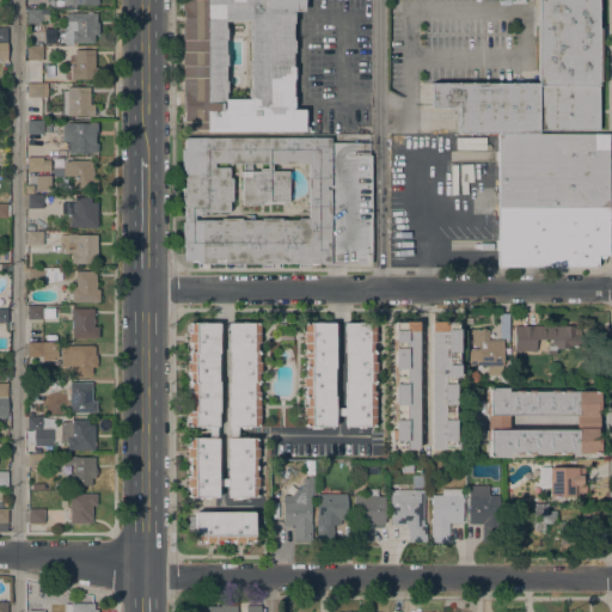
[(206,132),(206,130),(183,130),(183,0),(304,0),(304,12),(292,12),(292,13),(293,13),(293,24),(292,24),(292,41),(294,41),(294,53),(292,53),(292,68),(294,68),(294,79),(292,79),(292,97),(294,97),(294,109),(292,109),(292,110),(304,110),(304,132),(206,132)]
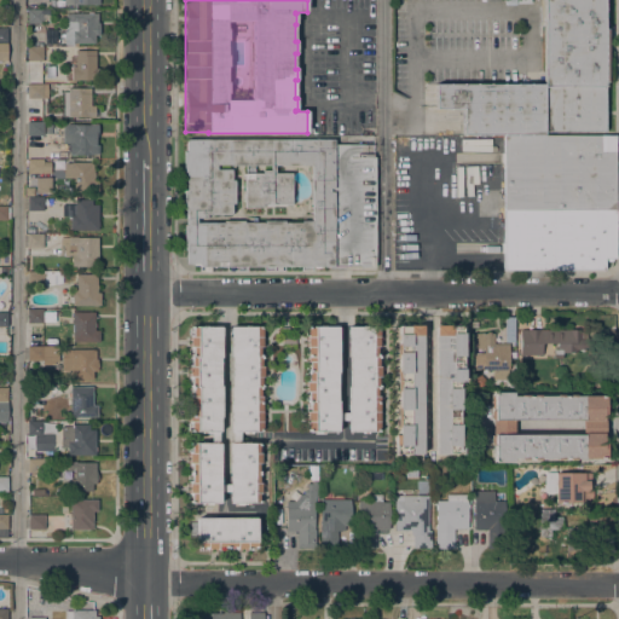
[(603,0),(605,28),(605,29),(607,29),(607,52),(613,52),(613,62),(613,82),(605,82),(605,86),(544,85),(544,62),(544,28),(544,0),(603,0)]
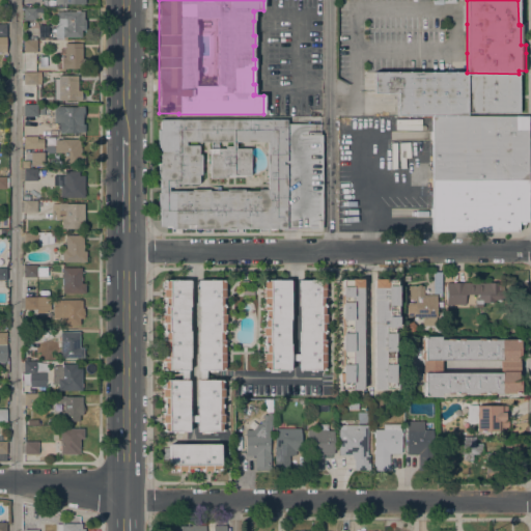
[(43,9),(43,20),(24,20),(24,9),(43,9)]
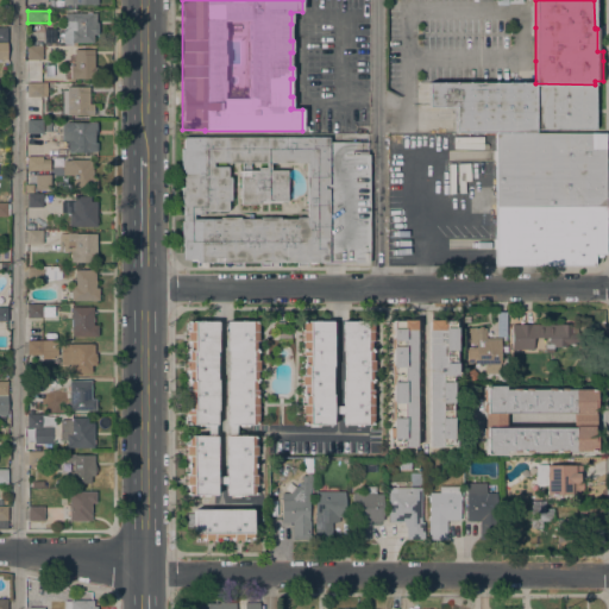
[(95,13),(96,23),(99,23),(99,35),(94,35),(94,43),(76,43),(76,45),(67,45),(67,44),(63,44),(63,31),(66,31),(66,14),(69,14),(69,13),(95,13)]
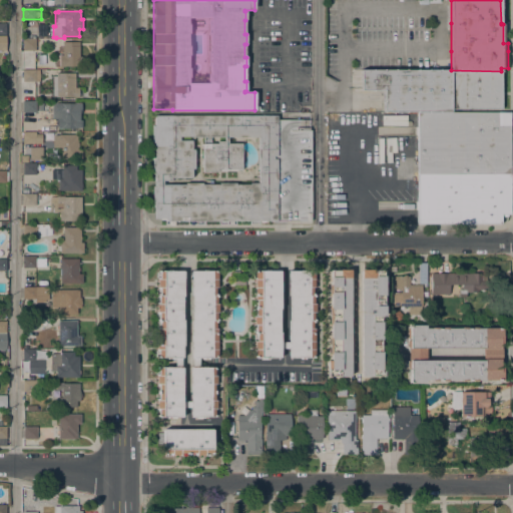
[(49,24),(49,37),(36,36),(36,24),(49,24)]
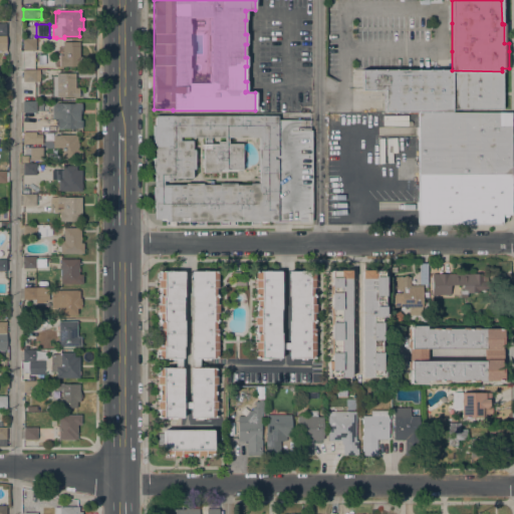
[(34,40),(35,40),(35,51),(22,50),(22,40),(28,40),(34,40)]
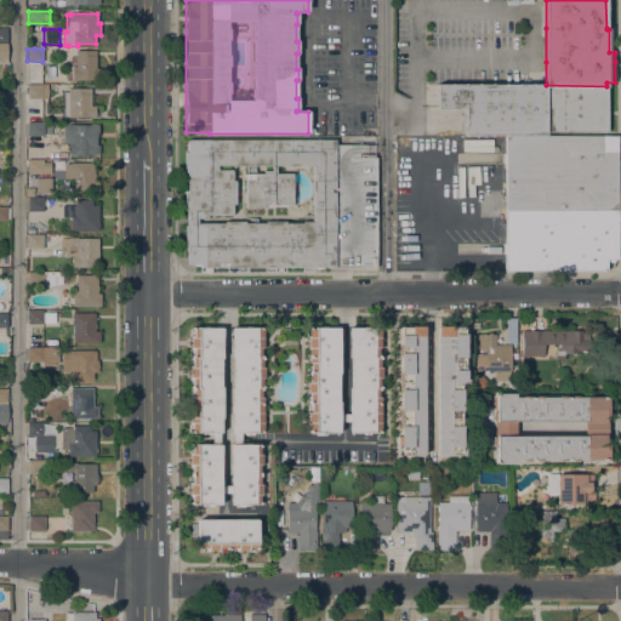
[(96,51),(96,69),(98,69),(98,75),(96,75),(96,80),(72,81),(72,67),(75,67),(75,51),(96,51)]
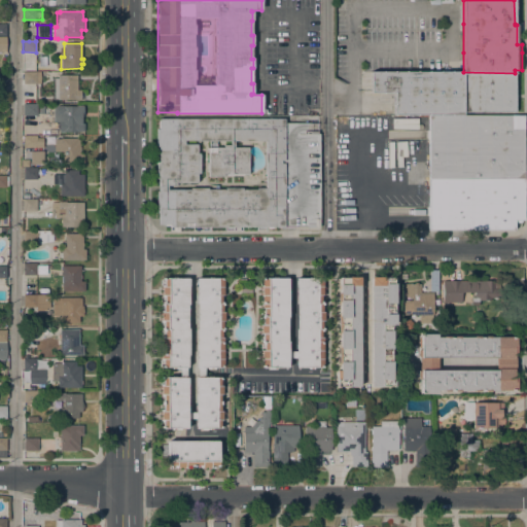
[(515,73),(515,84),(515,112),(463,112),(463,116),(429,116),(429,114),(394,114),(394,93),(371,93),(371,84),(371,72),(444,72),(444,67),(449,67),(449,72),(463,72),(515,73)]
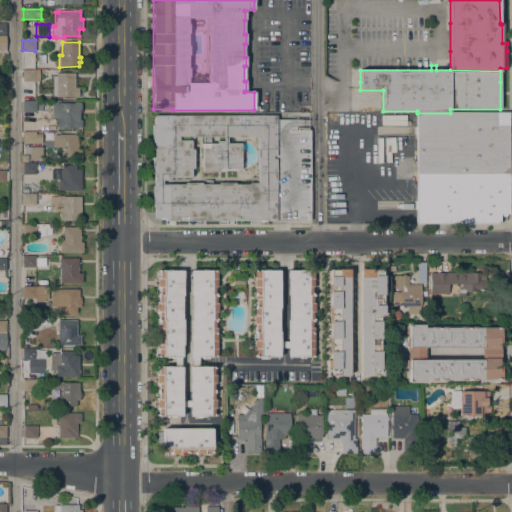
[(43,71),(44,71),(44,82),(22,82),(22,71),(36,71),(43,71)]
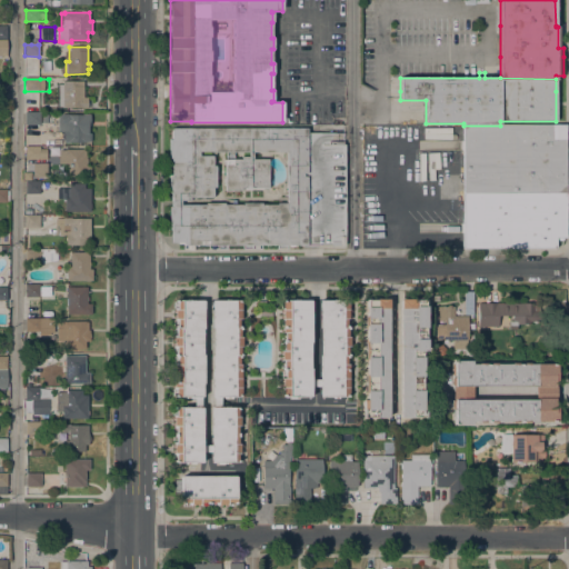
[(83,81),(83,89),(85,89),(85,96),(83,96),(83,98),(87,98),(87,99),(89,98),(90,100),(90,106),(89,108),(87,107),(87,108),(83,108),(83,110),(80,110),(80,108),(76,108),(76,109),(72,109),(72,108),(67,108),(67,109),(63,109),(63,108),(62,108),(63,98),(62,98),(62,92),(62,90),(61,90),(61,87),(62,87),(62,81),(83,81)]
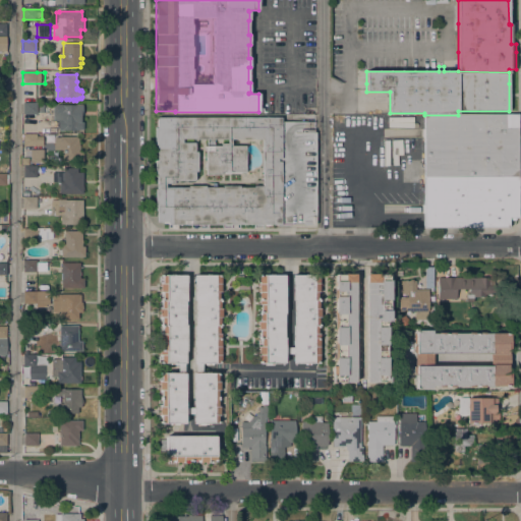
[(36,104),(37,114),(22,115),(22,104),(36,104)]
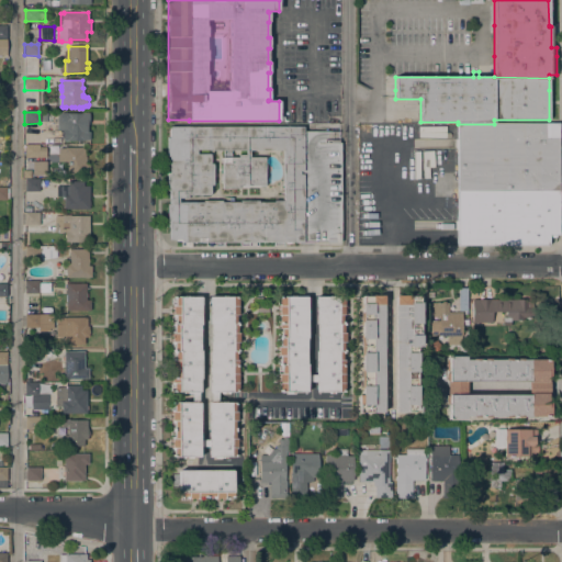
[(57,114),(60,114),(60,113),(67,113),(67,114),(81,113),(89,113),(89,124),(87,124),(87,132),(89,132),(90,141),(63,141),(63,131),(57,131),(57,114)]
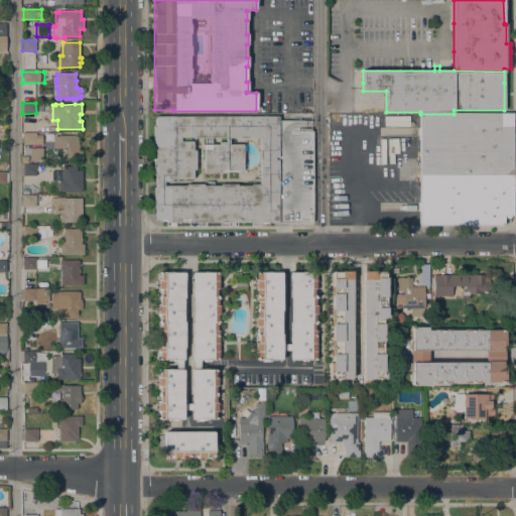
[(454,115),(512,115),(512,176),(420,176),(419,136),(417,136),(417,128),(420,128),(420,114),(454,114),(454,115)]
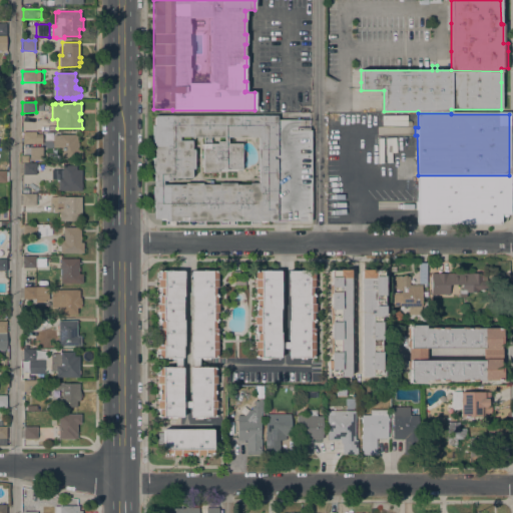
[(165,218),(154,218),(154,206),(153,206),(153,186),(154,186),(154,174),(153,174),(153,157),(155,157),(154,143),(153,143),(153,126),(155,125),(155,123),(156,122),(155,120),(155,116),(277,115),(277,120),(309,120),(309,131),(311,131),(311,220),(165,221),(165,218)]
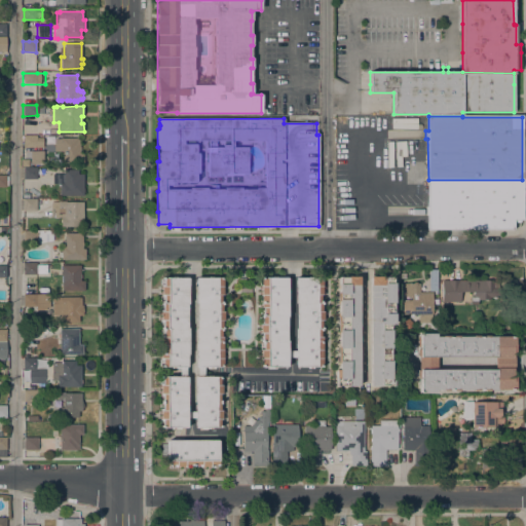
[(36,137),(36,138),(43,138),(42,148),(24,147),(23,137),(36,137)]
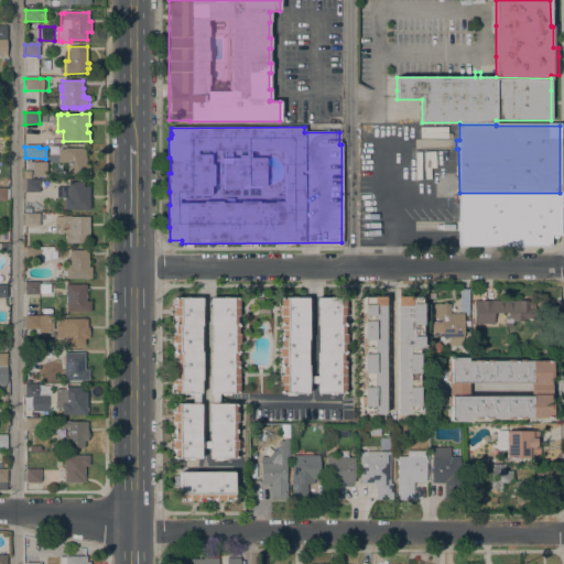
[(65,149),(65,148),(83,149),(86,149),(86,165),(90,165),(90,175),(65,175),(65,163),(58,163),(58,153),(51,153),(51,147),(58,147),(58,149),(65,149)]
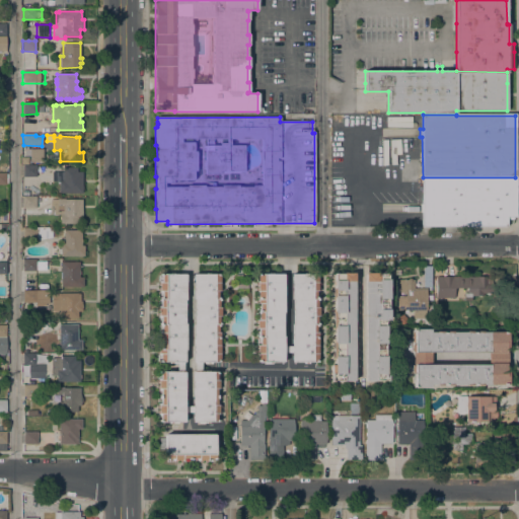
[(43,149),(43,161),(30,161),(30,149),(43,149)]
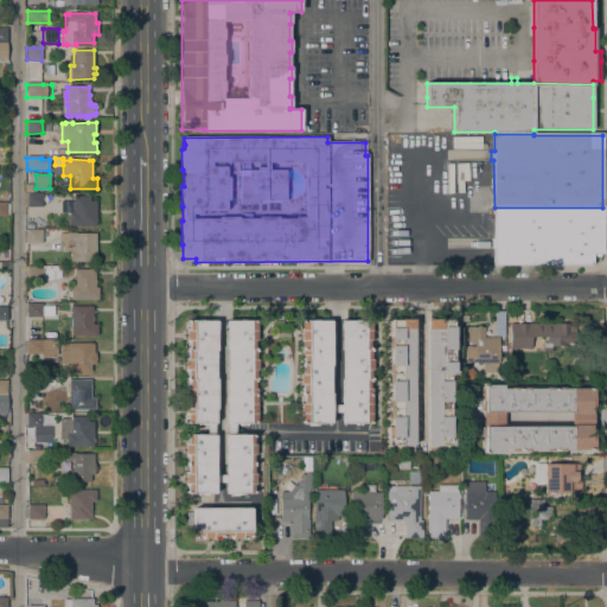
[(43,195),(43,206),(27,206),(27,195),(43,195)]
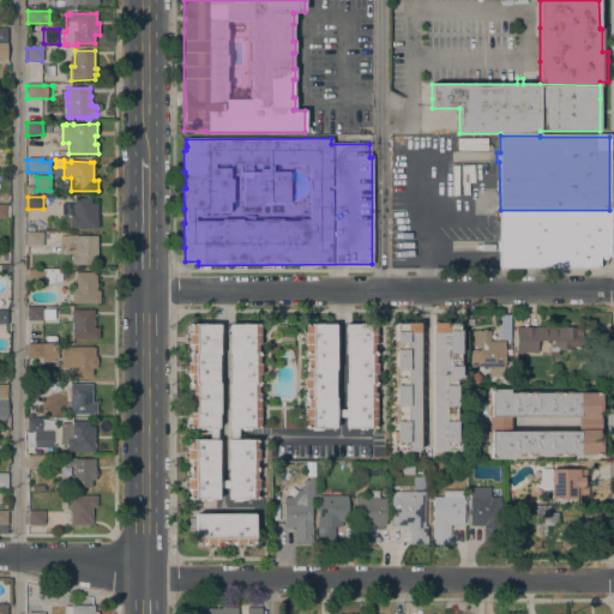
[(91,199),(91,204),(97,204),(97,229),(70,228),(70,203),(74,203),(74,198),(91,199)]
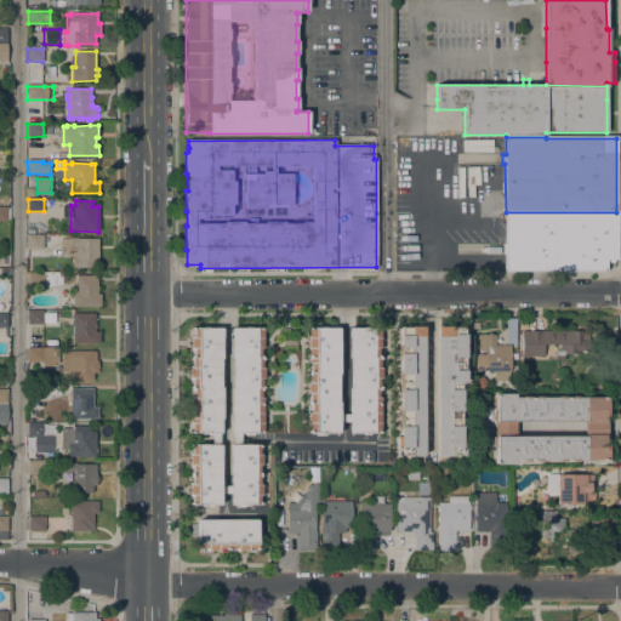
[(616,260),(615,260),(615,262),(609,262),(609,260),(605,260),(605,271),(505,272),(505,254),(502,254),(502,244),(506,244),(506,212),(616,212),(616,260)]
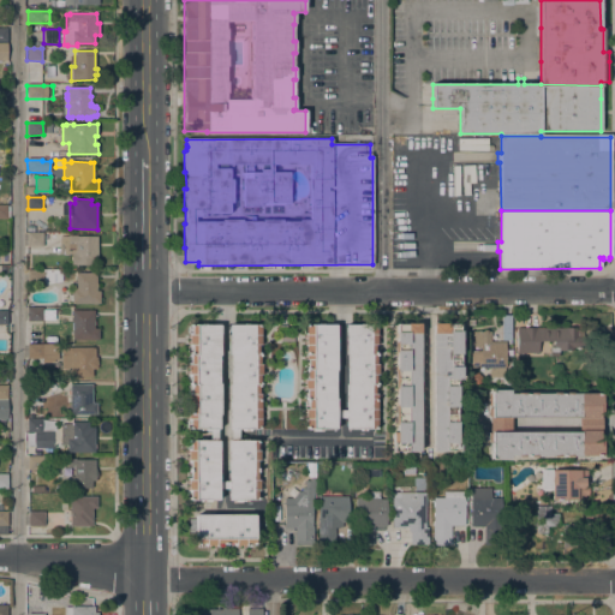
[(42,234),(42,248),(27,248),(28,234),(42,234)]
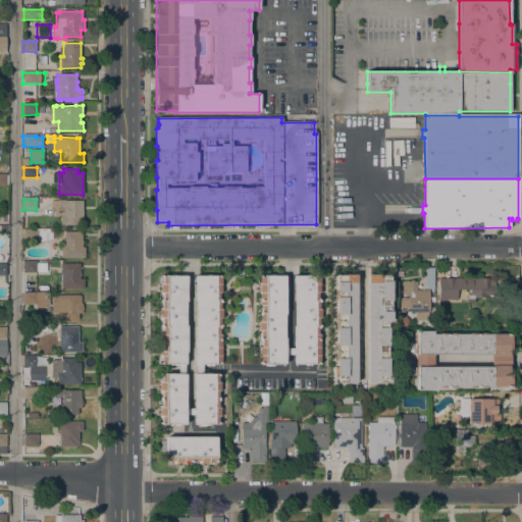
[(58,201),(58,200),(65,200),(65,201),(83,201),(83,218),(79,218),(79,225),(65,225),(60,225),(60,216),(50,216),(51,201),(58,201)]
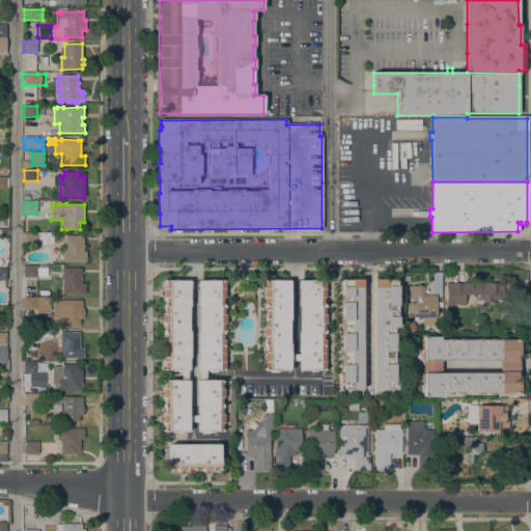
[(34,247),(34,245),(24,246),(24,234),(53,234),(54,243),(34,247)]
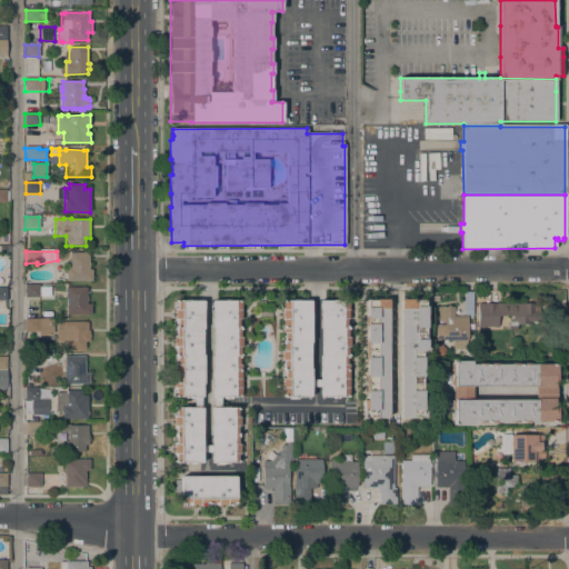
[(89,252),(89,270),(92,270),(92,281),(67,281),(67,279),(63,279),(63,273),(67,273),(67,268),(70,268),(70,252),(89,252)]
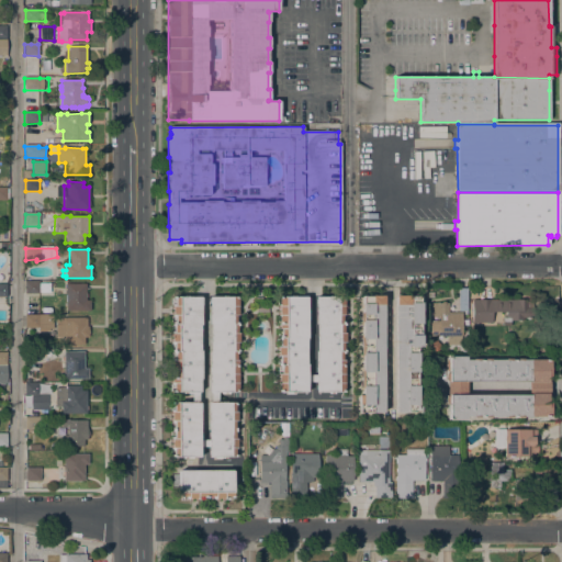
[(40,282),(40,283),(49,283),(49,292),(38,293),(25,293),(25,282),(40,282)]
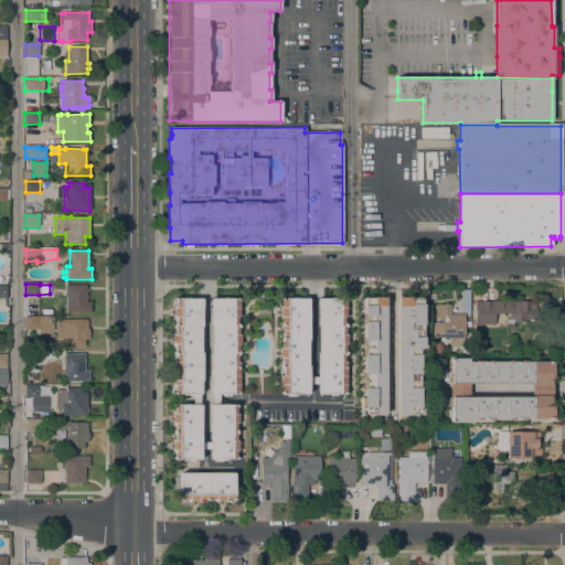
[(66,286),(86,286),(86,294),(87,295),(87,299),(86,300),(86,302),(91,302),(91,312),(66,312),(66,286)]
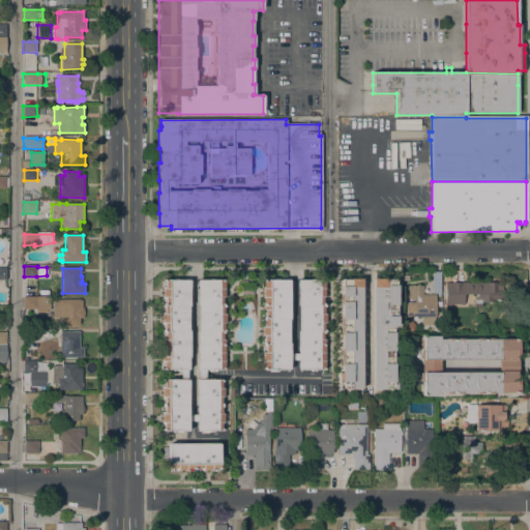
[(361,389),(339,389),(339,381),(342,381),(341,287),(342,287),(342,280),(345,280),(345,277),(356,277),(356,278),(361,278),(361,389)]
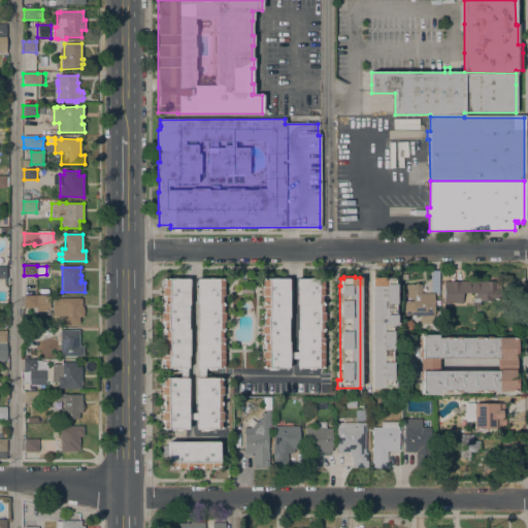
[(373,277),(373,276),(378,276),(378,277),(385,277),(385,278),(386,278),(386,276),(391,276),(391,278),(394,278),(394,285),(395,285),(395,326),(392,326),(392,371),(395,371),(395,387),(371,387),(371,277),(373,277)]
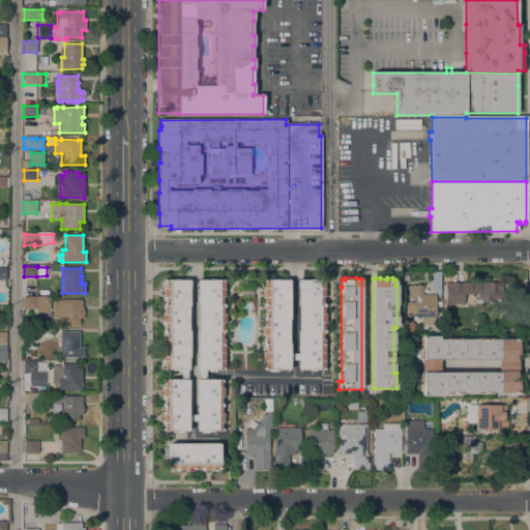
[(165,370),(165,361),(163,361),(163,357),(165,357),(165,349),(164,349),(164,340),(165,340),(165,331),(164,331),(164,323),(163,323),(163,315),(164,315),(164,304),(165,304),(165,298),(164,298),(164,289),(165,289),(165,281),(189,280),(189,306),(188,306),(188,331),(189,331),(189,357),(188,357),(188,370),(187,370),(180,370),(165,370)]
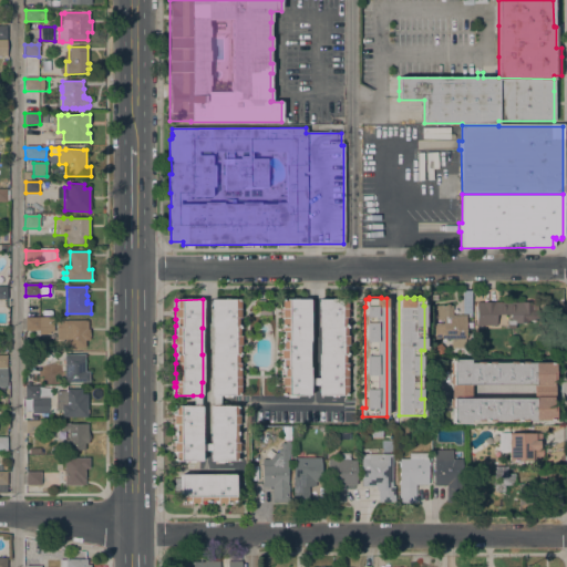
[(212,395),(212,353),(213,353),(213,328),(212,328),(212,300),(239,300),(239,309),(243,309),(243,311),(240,311),(239,326),(238,326),(238,337),(240,337),(240,342),(244,342),(244,347),(240,347),(240,354),(238,354),(238,363),(240,363),(240,364),(243,364),(243,367),(240,367),(240,368),(239,368),(239,370),(240,370),(240,378),(243,378),(243,381),(240,381),(240,383),(243,383),(243,387),(239,387),(239,393),(238,393),(238,397),(228,397),(225,397),(225,395),(219,395),(213,395),(212,395)]
